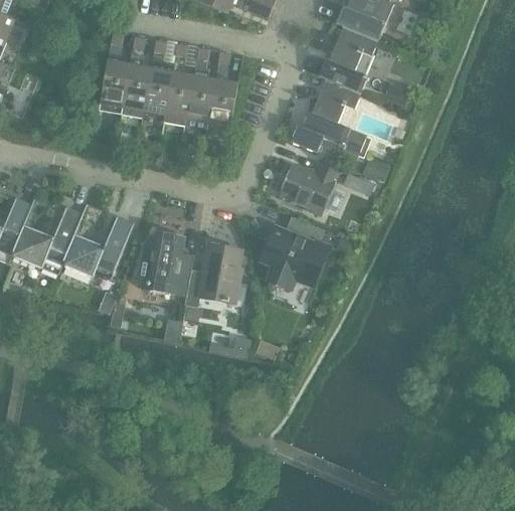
[(0,0),(0,12),(7,15),(13,0),(0,0)]
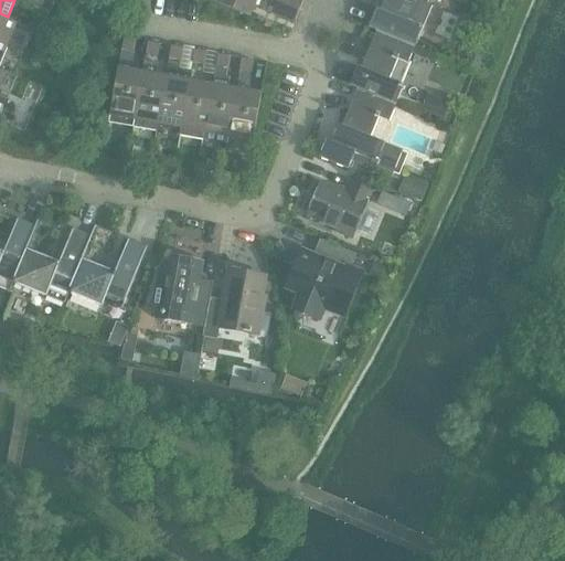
[(299,7),(283,0),(214,0),(251,14),(254,4),(267,10),(268,9),(294,19),(299,7)]
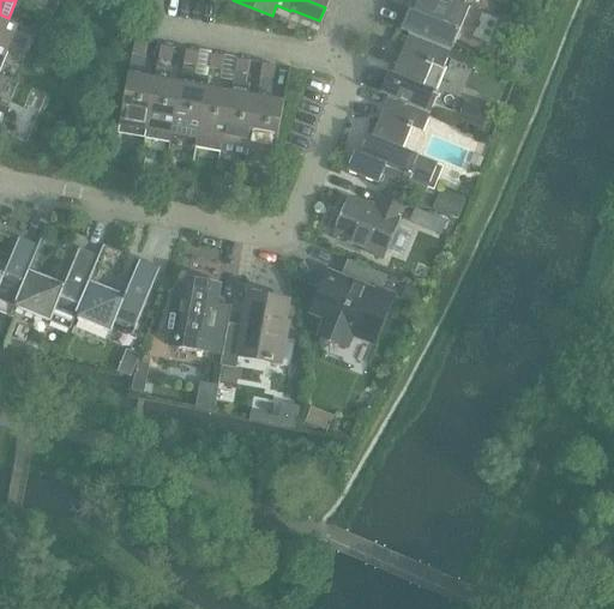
[(402,26),(409,29),(451,47),(459,26),(455,24),(464,0),(416,0),(414,7),(410,6),(402,26)]
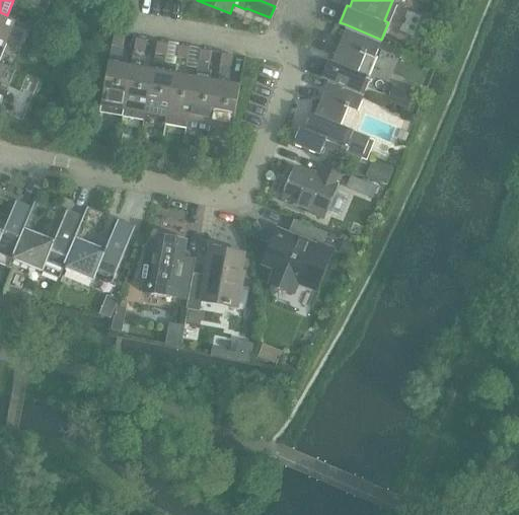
[(428,10),(443,16),(447,6),(433,0),(428,10)]
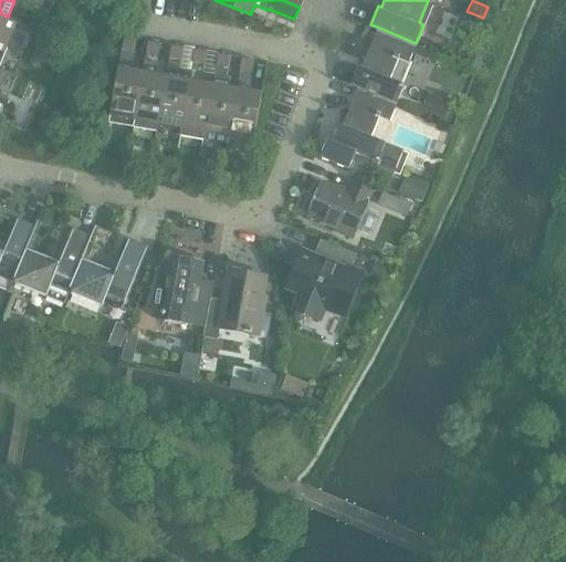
[(0,41),(8,44),(18,21),(8,17),(0,13),(0,41)]
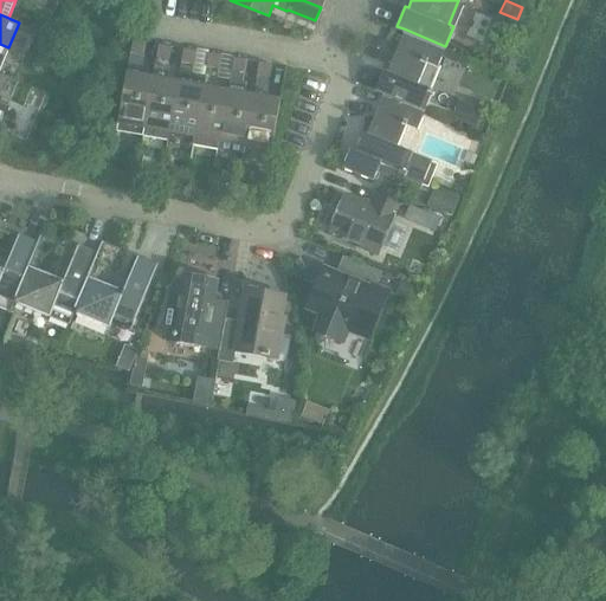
[(384,91),(425,109),(433,88),(429,86),(445,46),(404,28),(388,69),(385,68),(376,89),(384,91)]
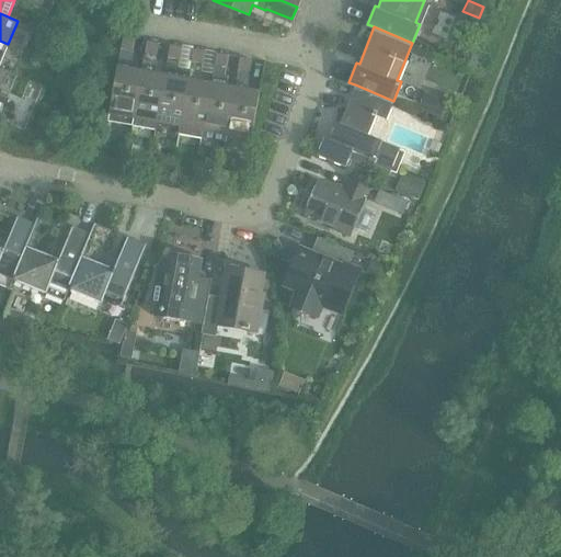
[(110,112),(135,116),(142,70),(130,68),(134,49),(133,49),(135,36),(124,34),(124,33),(117,66),(110,112)]
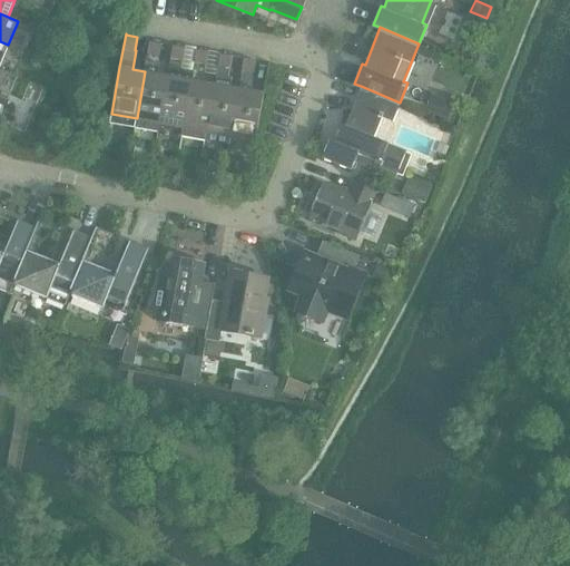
[(147,52),(159,55),(161,41),(150,39),(150,38),(147,52)]
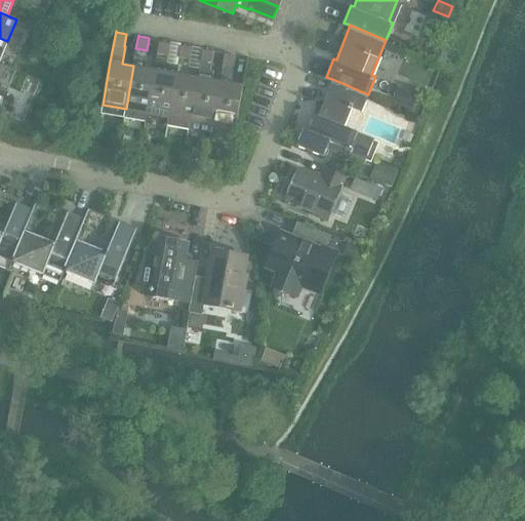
[(158,52),(168,53),(170,42),(160,40),(161,39),(160,39),(158,52)]
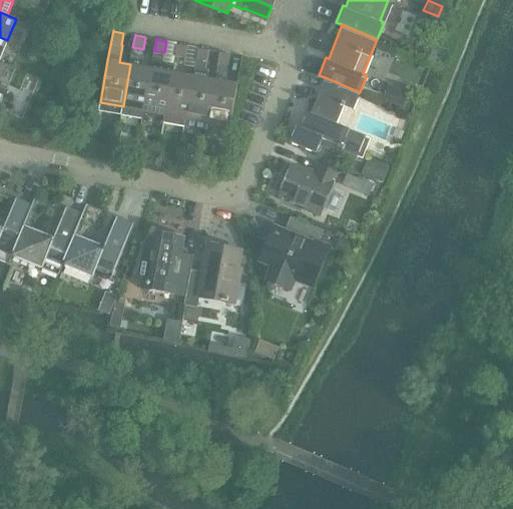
[(175,54),(185,56),(187,44),(178,43),(178,42),(177,42),(175,54)]
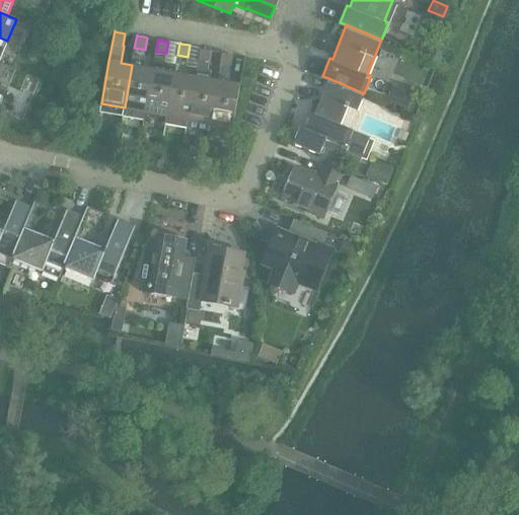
[(190,119),(211,123),(218,80),(210,79),(212,68),(208,67),(211,49),(202,48),(202,47),(201,47),(196,76),(197,76),(190,119)]
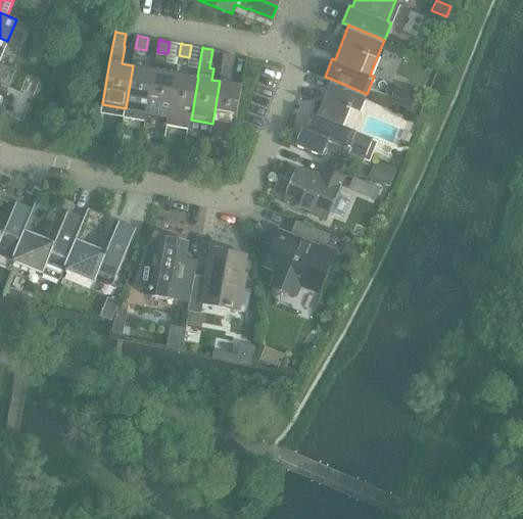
[(222,63),(233,65),(235,53),(225,51),(225,50),(224,50),(222,63)]
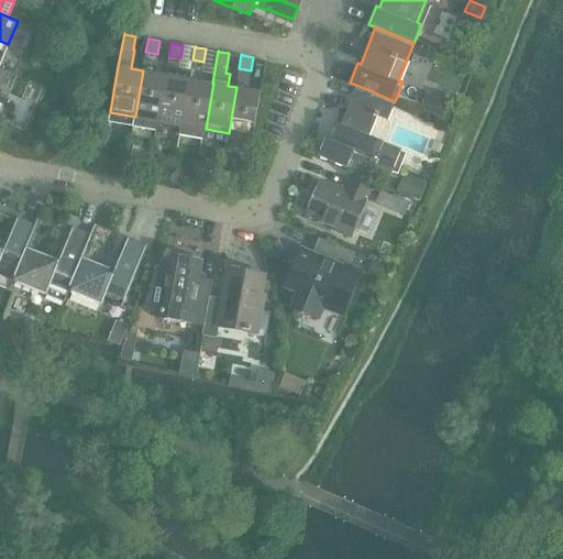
[(135,117),(158,121),(167,75),(156,73),(158,61),(145,58),(143,70),(135,117)]
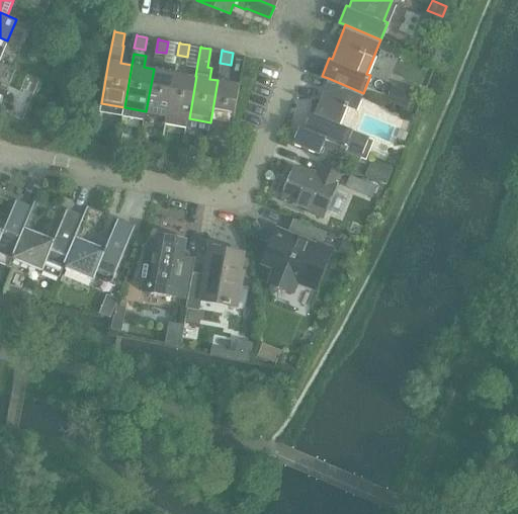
[(146,111),(168,114),(175,73),(154,69),(146,111)]
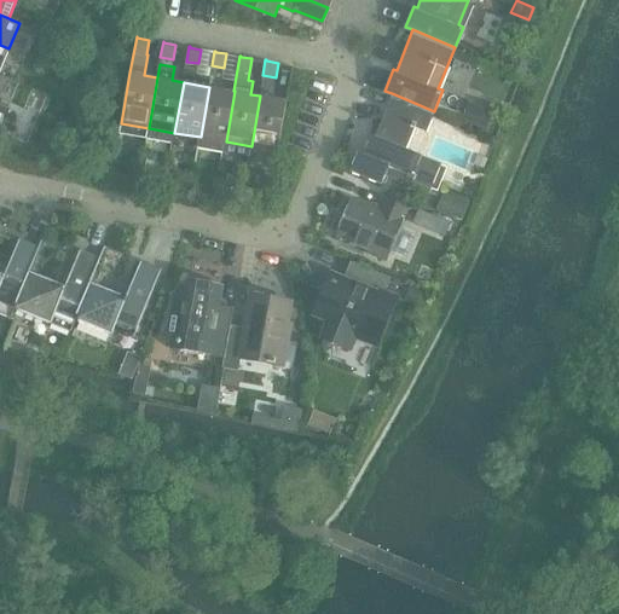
[(233,91),(209,87),(201,137),(226,142),(235,91),(233,91)]
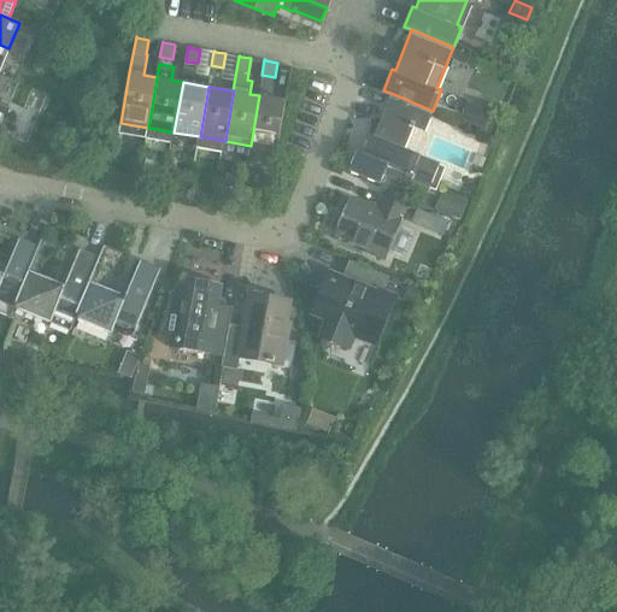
[(433,111),(391,93),(375,134),(371,133),(363,152),(358,149),(350,169),(381,182),(385,174),(428,190),(438,166),(418,158),(421,153),(405,147),(413,124),(425,129),(433,111)]
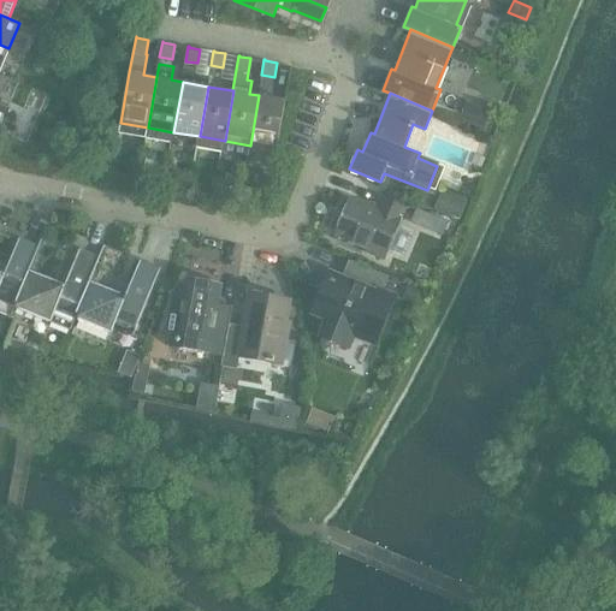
[(259,95),(250,146),(276,150),(285,100),(259,95)]
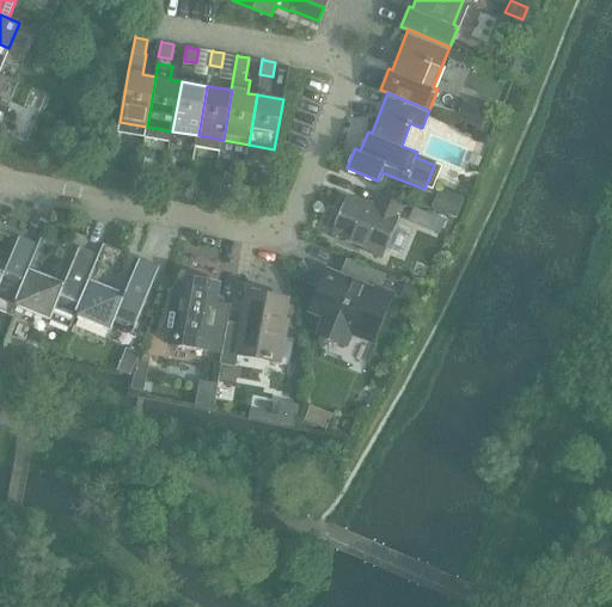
[(465,96),(459,114),(484,121),(489,104),(465,96)]
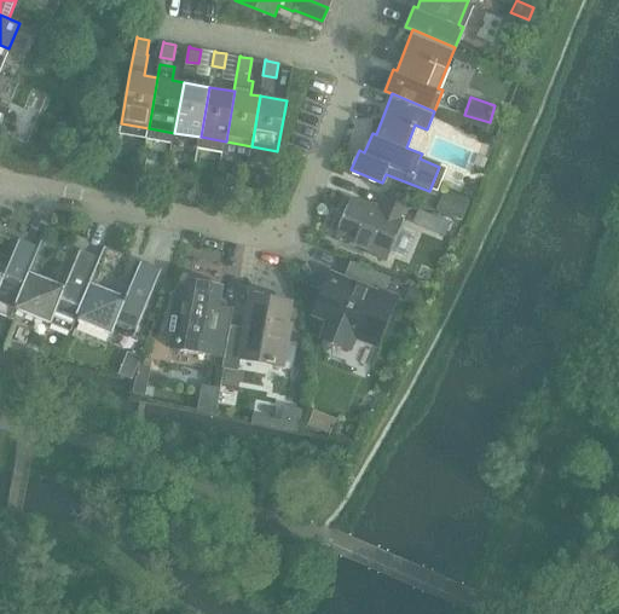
[(369,249),(388,258),(411,198),(386,189),(380,206),(352,195),(336,233),(370,245),(369,249)]
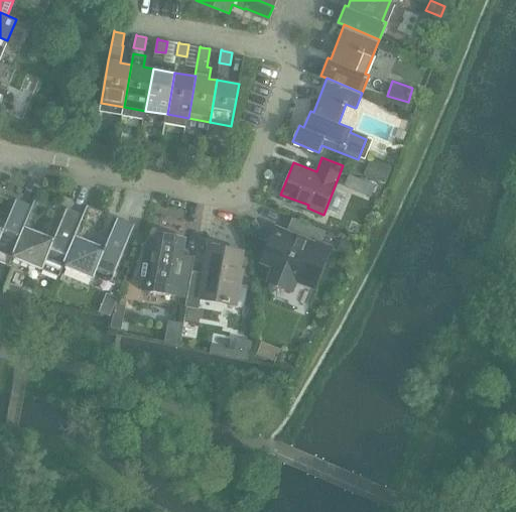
[(364,171),(387,180),(392,166),(369,157),(364,171)]
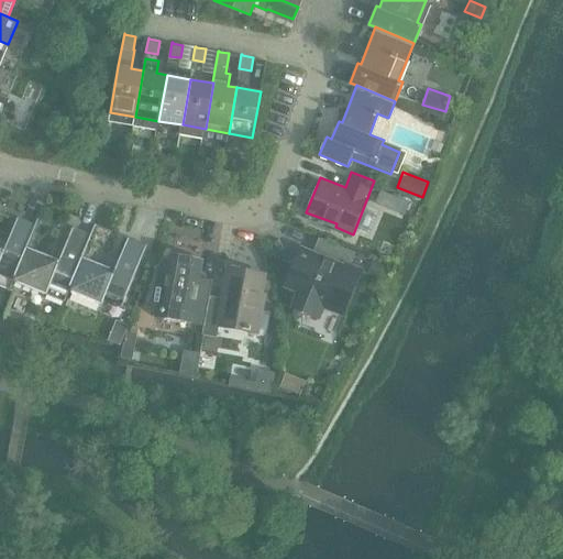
[(0,282),(10,286),(13,278),(28,245),(36,223),(18,216),(8,240),(0,236),(0,282)]
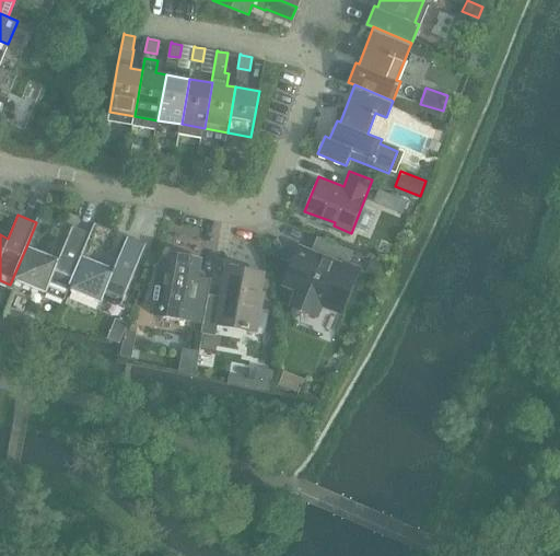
[(27,244),(13,277),(46,291),(49,285),(54,286),(53,289),(66,294),(69,287),(82,253),(91,232),(72,224),(62,248),(55,245),(51,254),(27,244)]
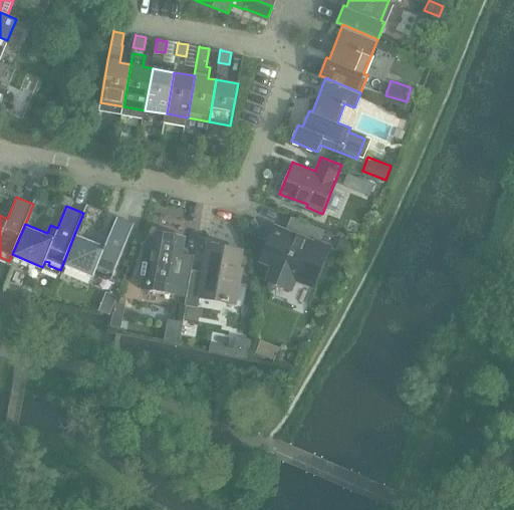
[(75,232),(63,263),(93,276),(95,270),(99,271),(98,274),(109,279),(110,276),(112,276),(135,221),(117,214),(108,236),(101,233),(98,241),(75,232)]
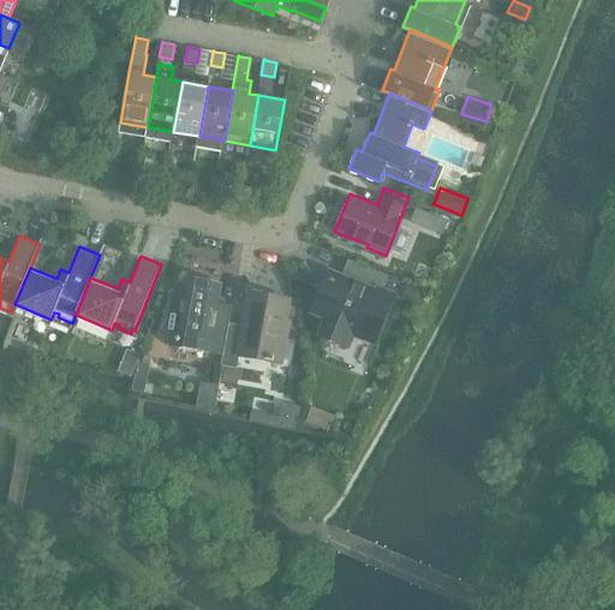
[(321,334),(347,345),(353,332),(372,340),(392,293),(388,292),(389,289),(383,287),(388,274),(350,257),(342,275),(328,269),(321,287),(327,289),(317,311),(328,316),(321,334)]
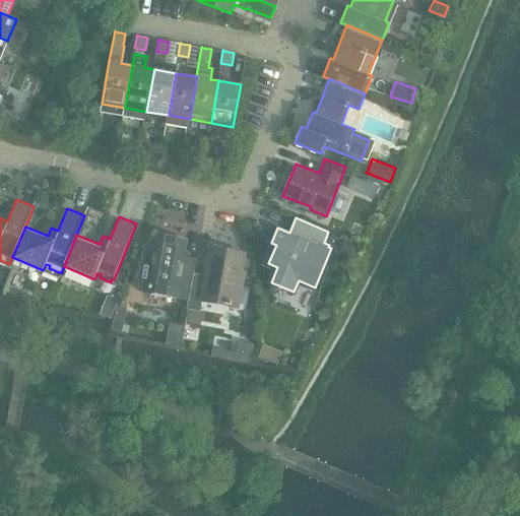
[(145,245),(139,279),(144,279),(141,295),(177,301),(178,296),(189,298),(196,256),(185,254),(187,240),(157,234),(155,247),(145,245)]
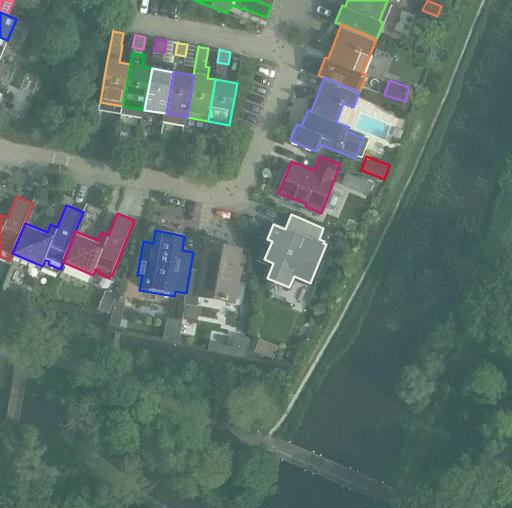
[(186,293),(184,302),(198,305),(200,292),(222,296),(222,297),(228,298),(228,297),(236,298),(241,266),(237,265),(240,250),(208,244),(204,269),(191,267),(194,252),(193,252),(186,293)]
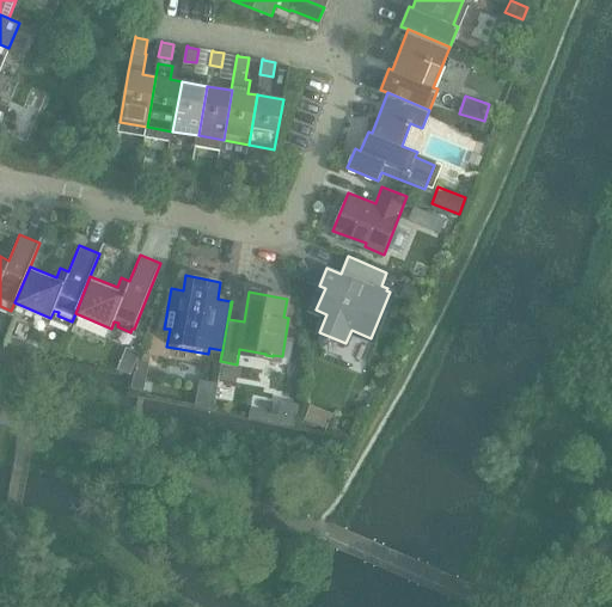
[(231,396),(237,397),(242,367),(225,365),(222,385),(232,387),(231,396)]
